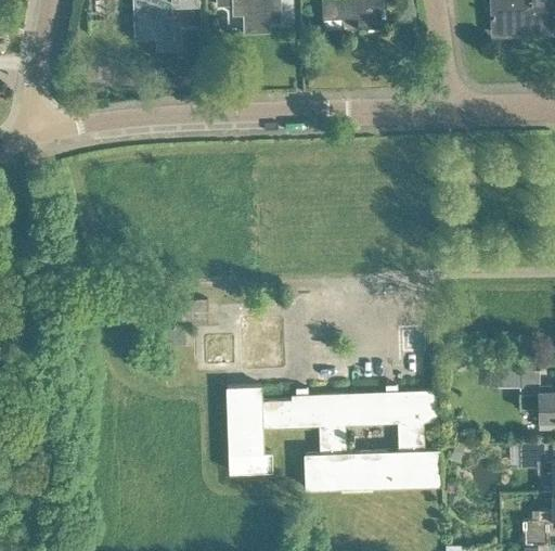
[(136,0),(137,16),(133,16),(134,26),(137,26),(137,37),(158,37),(158,49),(177,49),(177,27),(172,27),(171,7),(198,7),(197,0),(136,0)]
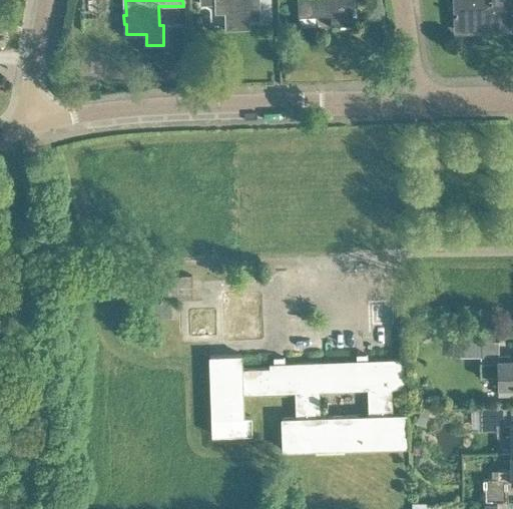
[(198,0),(199,7),(213,6),(214,15),(223,15),(224,32),(247,30),(247,22),(259,21),(257,0),(198,0)]
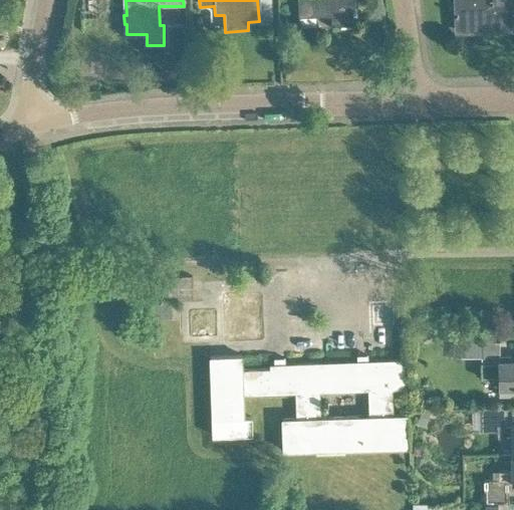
[(297,0),(298,18),(330,17),(330,28),(354,27),(353,0),(297,0)]
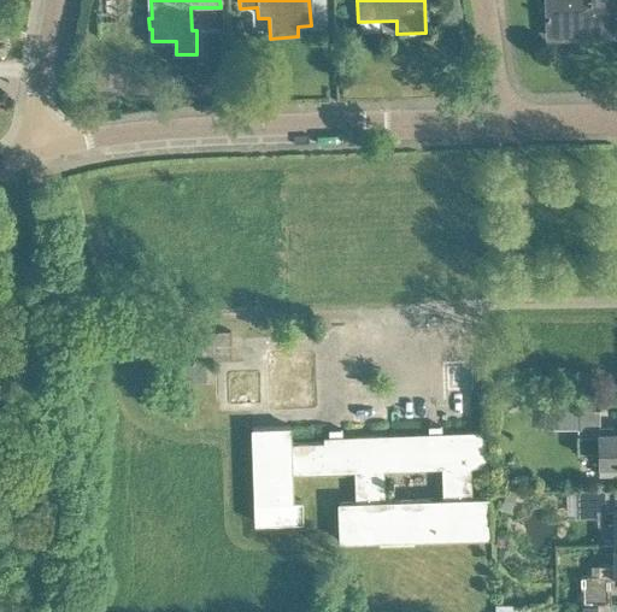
[(547,0),(545,0),(546,39),(616,36),(615,0),(547,0)]
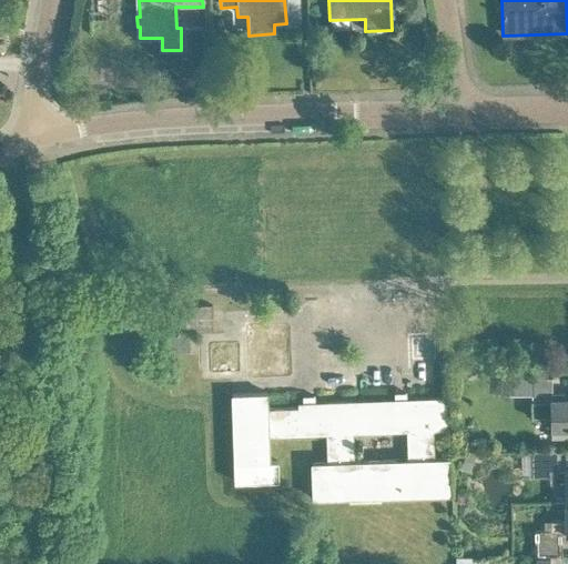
[(211,310),(168,311),(169,336),(212,335),(211,310)]
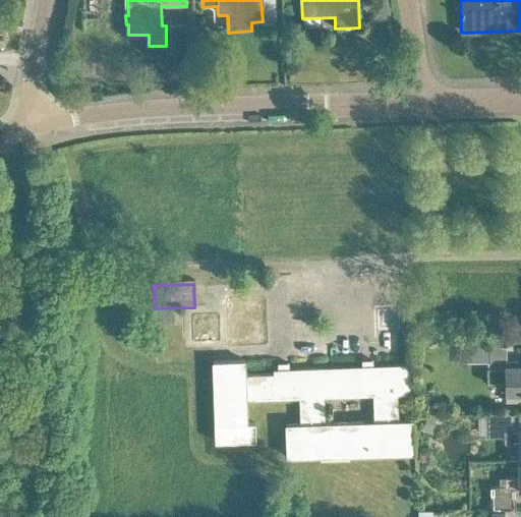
[(156,325),(173,325),(173,308),(156,309),(156,325)]
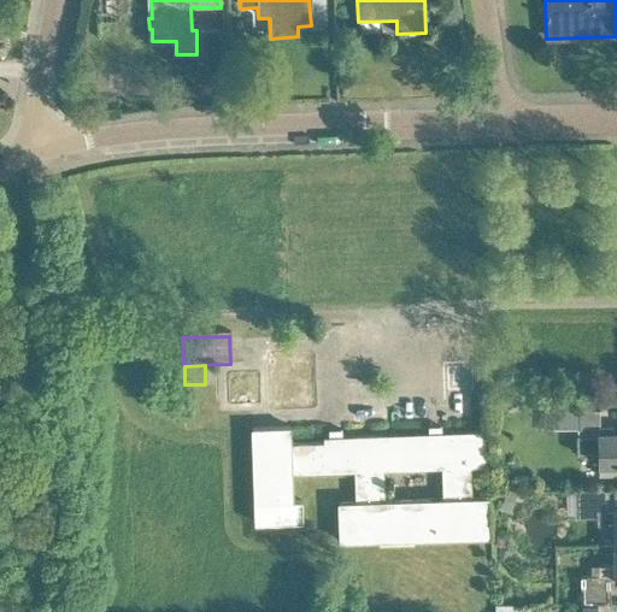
[(577,413),(576,389),(558,390),(559,415),(544,415),(544,431),(575,431),(576,455),(598,454),(598,477),(616,477),(616,434),(612,435),(612,429),(599,429),(599,412),(577,413)]
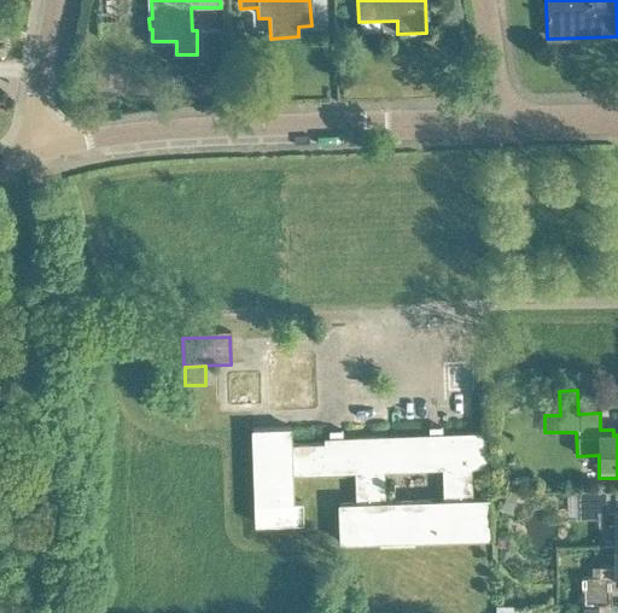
[(499,401),(499,410),(502,413),(507,414),(516,404),(516,400),(509,395),(505,397),(499,401)]
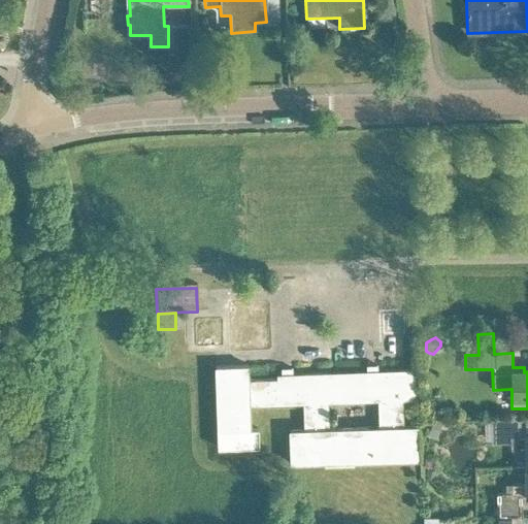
[(292,370),(281,370),(281,377),(276,378),(277,382),(249,383),(248,367),(215,368),(218,451),(258,449),(258,432),(250,432),(249,406),(303,404),(304,432),(289,432),(290,465),(419,461),(418,428),(402,428),(401,401),(415,401),(414,372),(376,373),(376,367),(366,368),(366,374),(292,377),(292,370)]
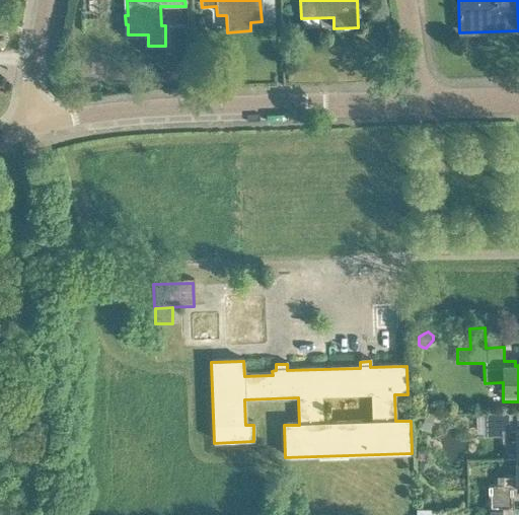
[(515,460),(518,460),(518,432),(511,432),(511,414),(475,415),(476,436),(486,435),(486,438),(502,437),(502,444),(515,444),(515,460)]
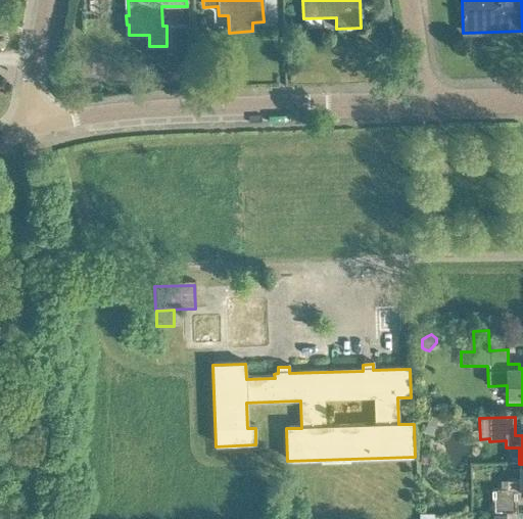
[(491,514),(516,514),(516,492),(522,492),(522,464),(519,464),(520,481),(507,481),(507,490),(490,491),(491,514)]
